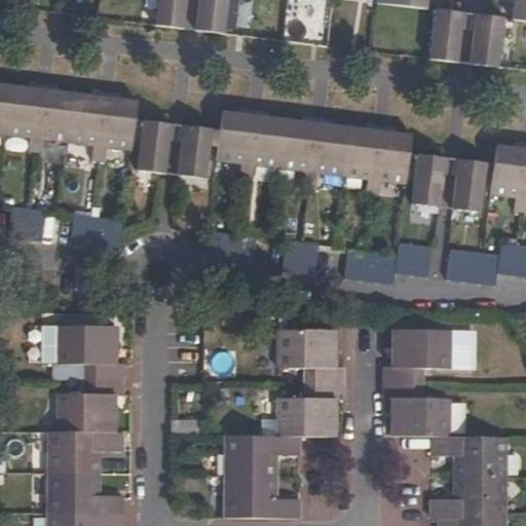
[(156,0),(154,27),(183,31),(186,0),(156,0)]
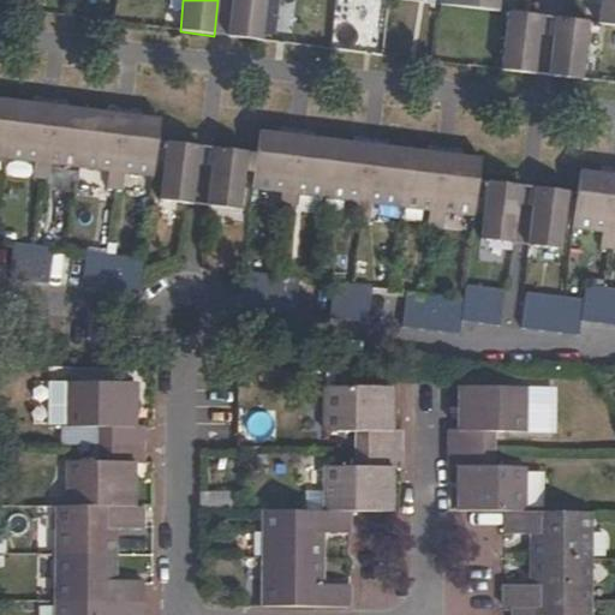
[(262,41),(267,0),(232,0),(227,37),(262,41)]
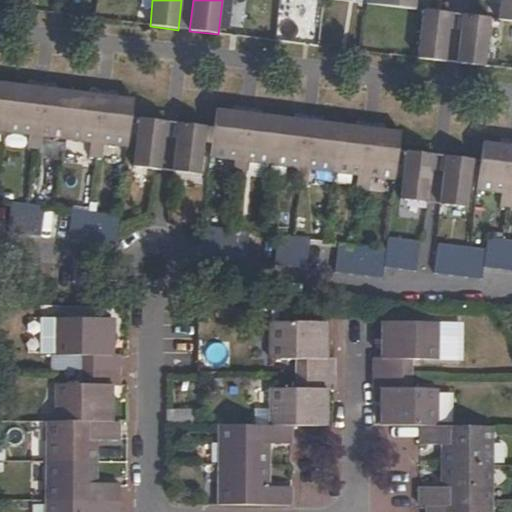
[(511,0),(366,0),(366,5),(415,11),(416,0),(501,0),(499,21),(511,22),(511,0)]
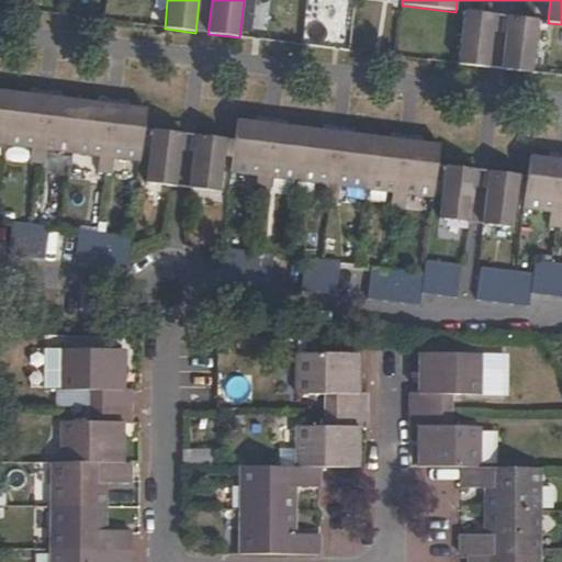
[(458,66),(489,69),(495,14),(464,11),(458,66)]
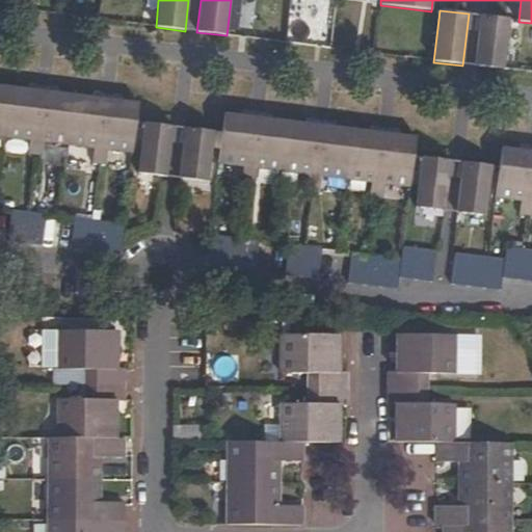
[(474,67),(503,71),(510,19),(480,15),(474,67)]
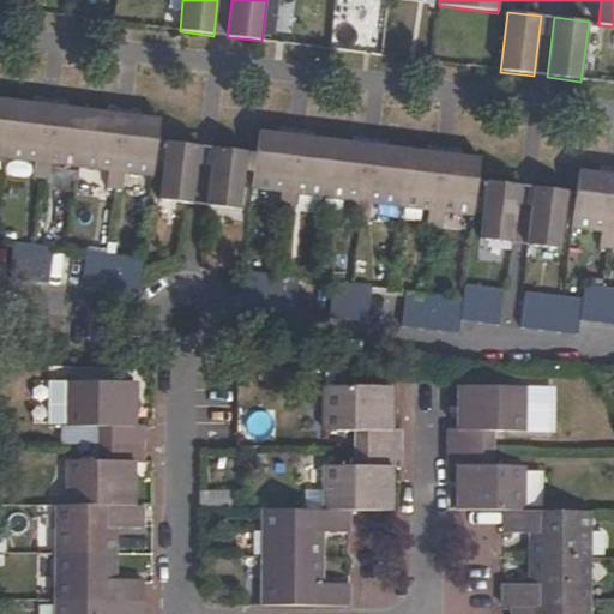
[(124,174),(152,178),(160,119),(0,98),(0,157),(35,162),(32,179),(48,180),(50,164),(109,172),(107,188),(121,190),(124,174)]
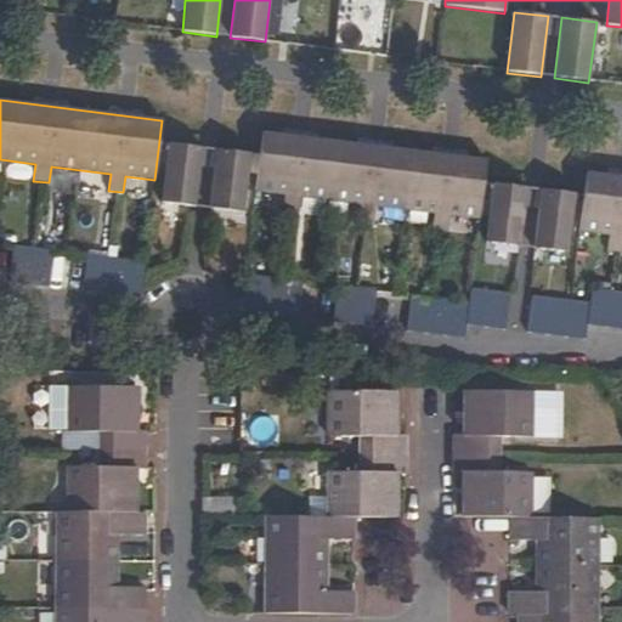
[(480,219),(486,159),(263,133),(255,192),(284,196),(283,213),(299,214),(301,197),(360,204),(358,221),(374,224),(377,207),(434,213),(431,231),(448,232),(451,215),(480,219)]
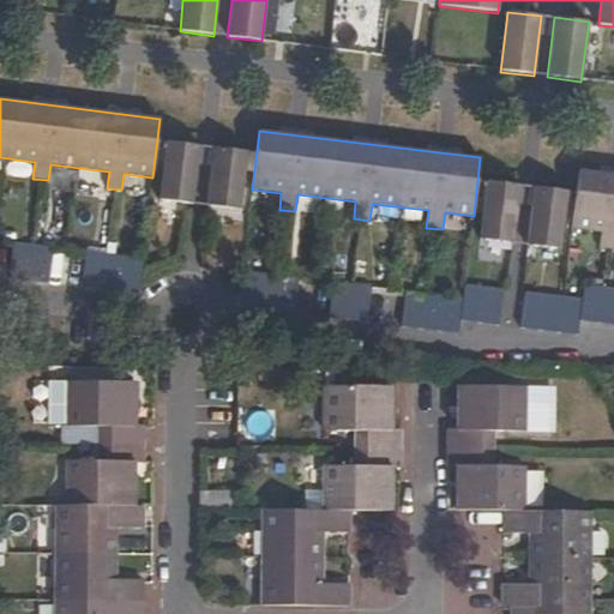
[(160,200),(192,204),(199,145),(167,142),(160,200)]
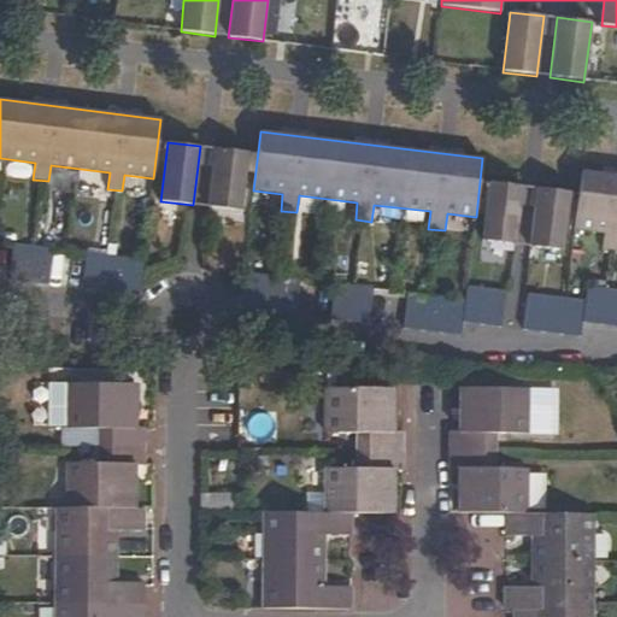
[(248,152),(216,148),(207,207),(240,211),(248,152)]
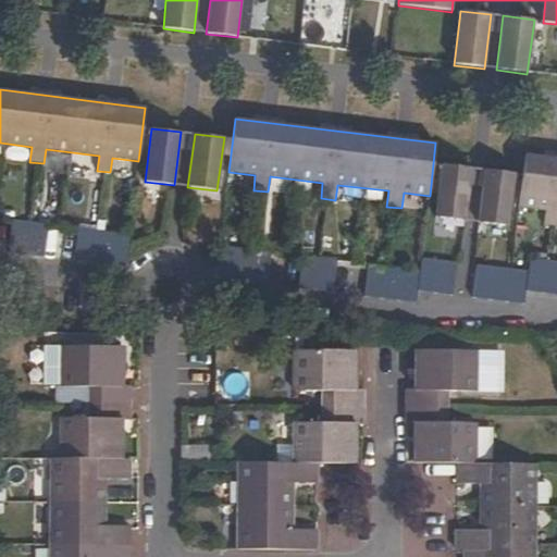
[(556,158),(525,155),(519,208),(545,210),(544,225),(556,226),(556,158)]
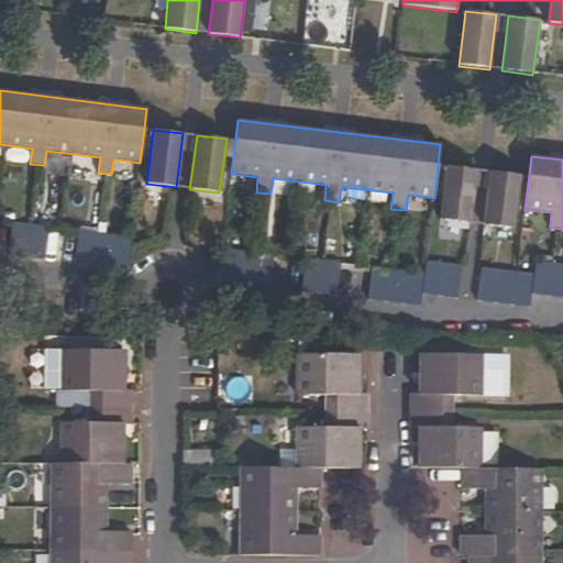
[(477,169),(446,166),(440,220),(470,223),(477,169)]
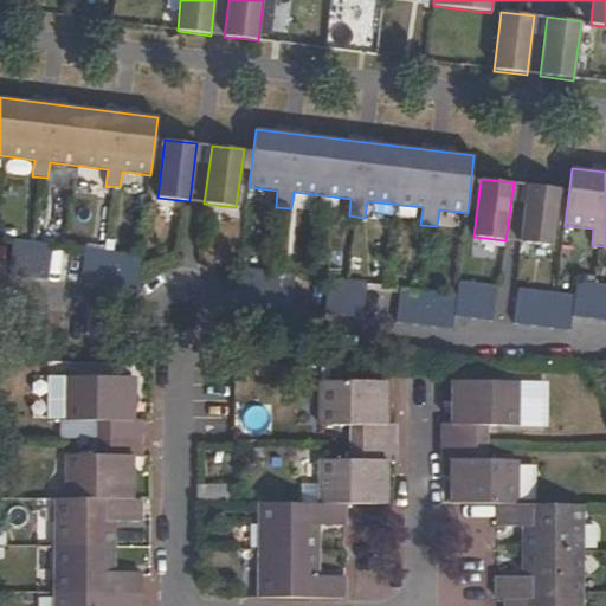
[(528,185),(520,243),(553,246),(560,188),(528,185)]
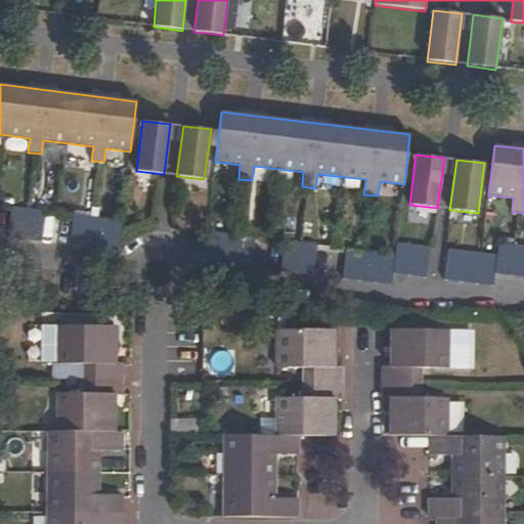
[(10,208),(7,238),(40,243),(44,212),(10,208)]
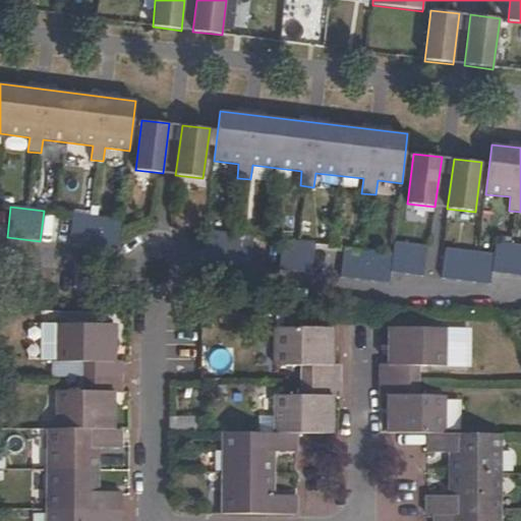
[(72,215),(68,244),(117,250),(120,220),(72,215)]
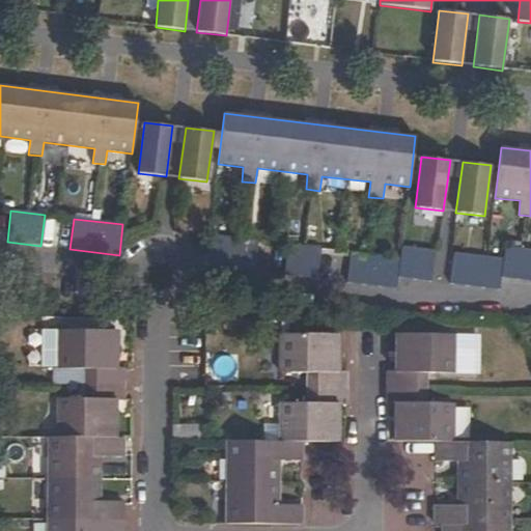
[(210,235),(205,266),(255,272),(259,241),(210,235)]
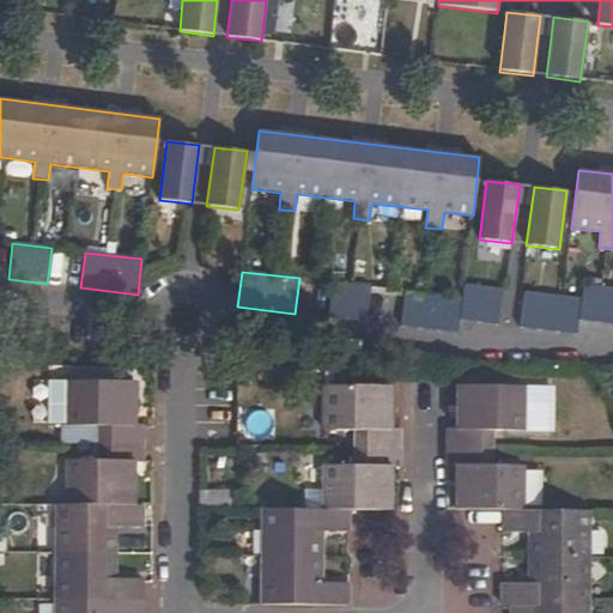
[(328,317),(366,322),(371,287),(332,283),(328,317)]
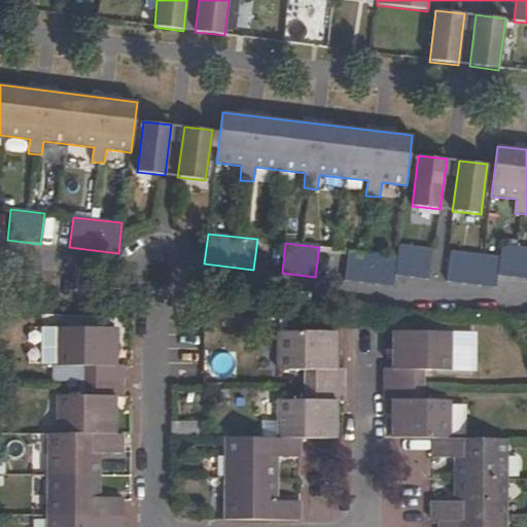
[(451,252),(447,282),(496,288),(498,276),(526,279),(526,248),(501,245),(500,257),(451,252)]
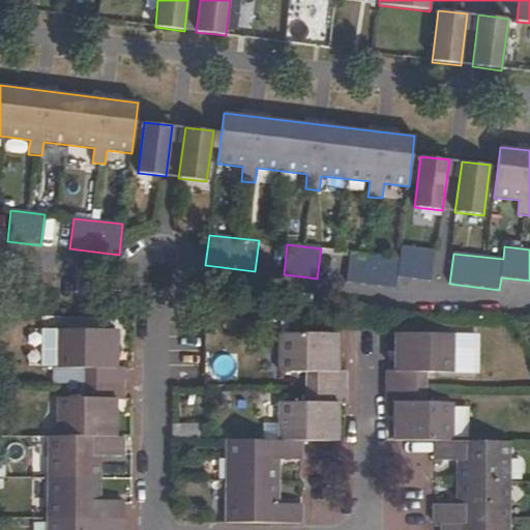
[(351,253),(347,283),(395,288),(396,277),(431,282),(434,252),(400,247),(399,258),(351,253)]
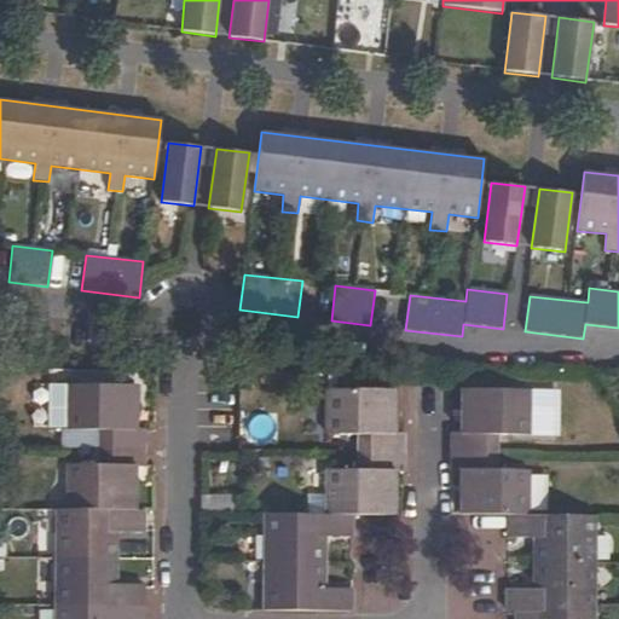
[(34,423),(45,423),(44,385),(34,385),(34,423)]
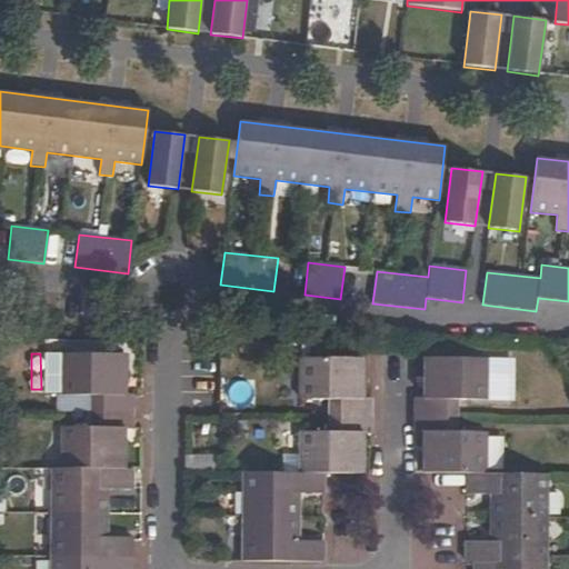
[(91,411),(133,411),(133,397),(125,396),(126,356),(62,355),(62,396),(91,396),(91,411)]
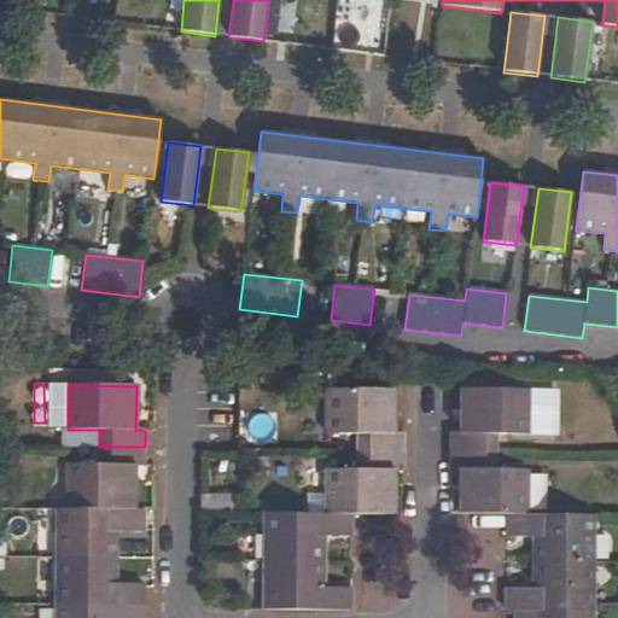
[(357,435),(357,453),(402,453),(403,435),(394,435),(394,390),(327,389),(326,435),(357,435)]
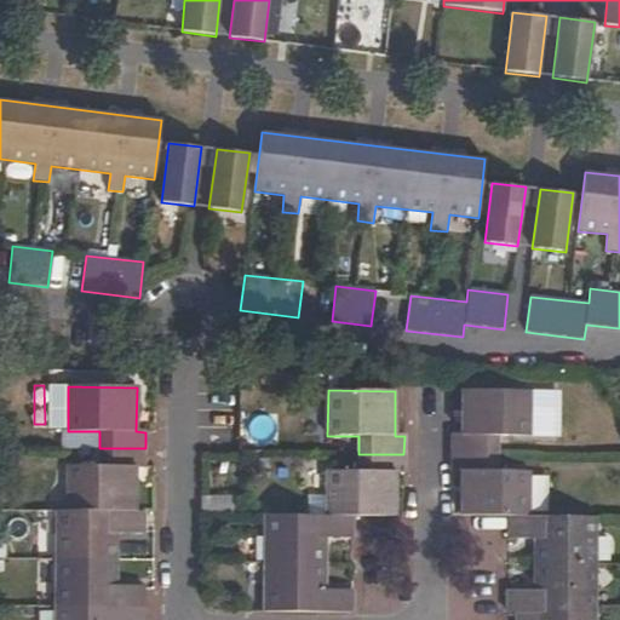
[(461,435),(452,434),(452,452),(498,453),(498,436),(529,436),(530,390),(461,390),(461,435)]
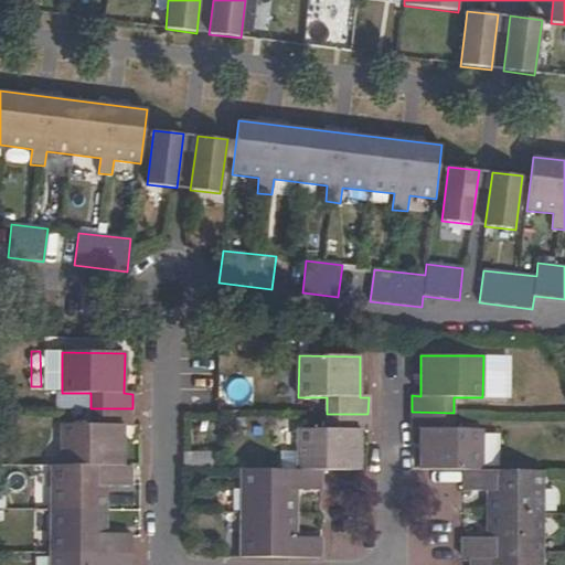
[(131,425),(132,408),(91,408),(91,424),(62,424),(61,466),(124,467),(124,425),(131,425)]
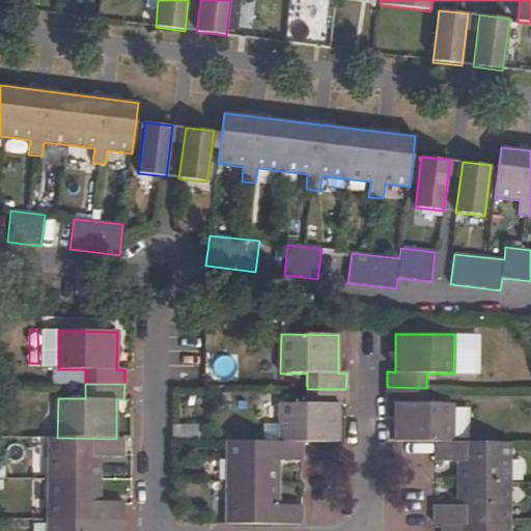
[(426,402),(426,388),(387,387),(386,402),(395,401),(394,441),(435,442),(453,442),(453,402),(426,402)]
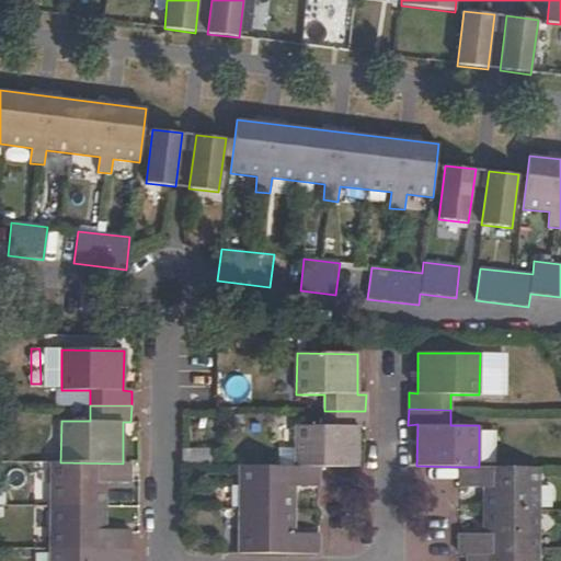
[(296,467),(318,467),(356,467),(357,426),(365,426),(365,411),(324,411),(324,426),(296,426),(296,467)]
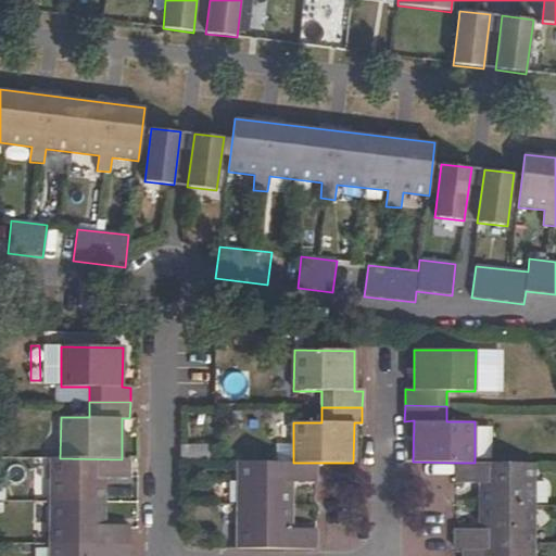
[(129,479),(130,459),(122,459),(60,458),(51,458),(50,502),(104,502),(105,479),(129,479)]
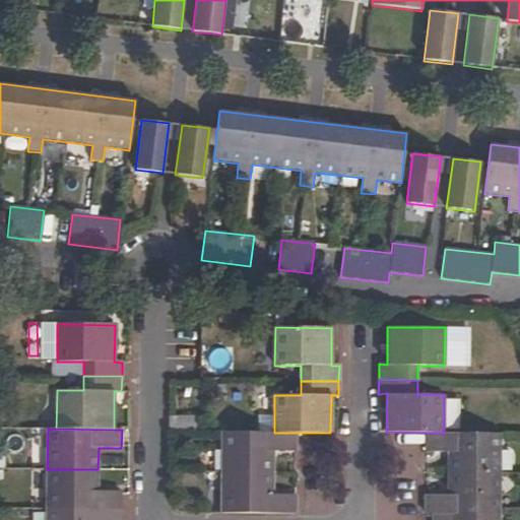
[(273,452),(295,452),(295,433),(274,433),(222,432),(221,472),(273,473),(273,452)]
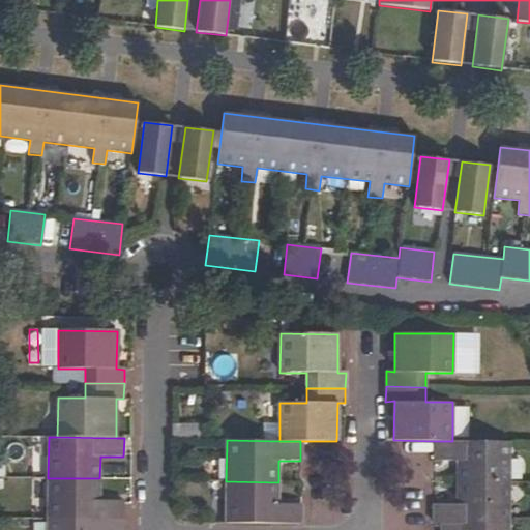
[(508,483),(508,441),(452,441),(434,441),(434,461),(458,462),(458,482),(508,483)]
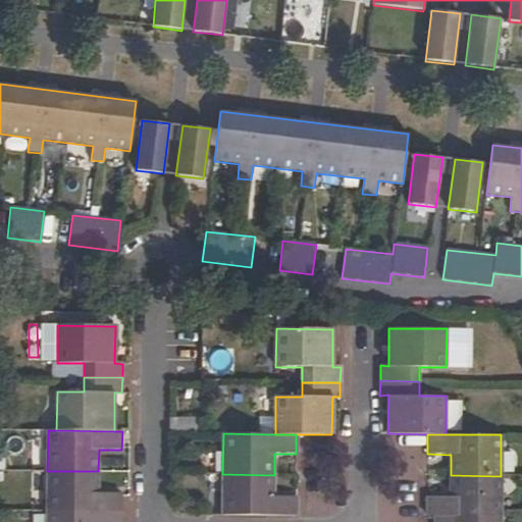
[(98,492),(98,471),(47,471),(47,511),(120,512),(120,492),(98,492)]
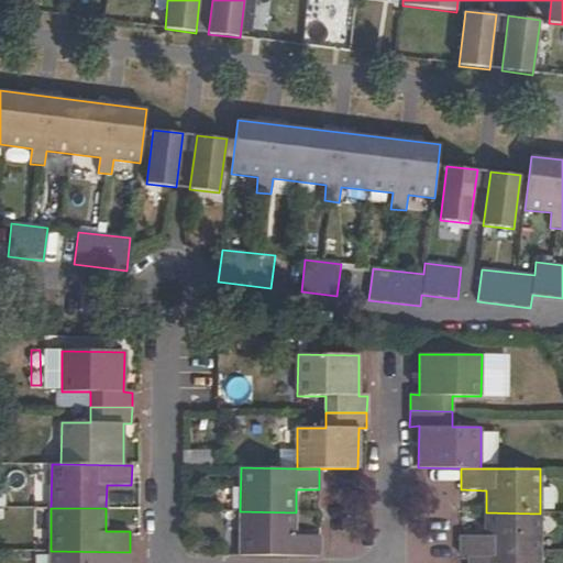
[(295,536),(296,512),(240,511),(239,555),(318,556),(319,536),(295,536)]
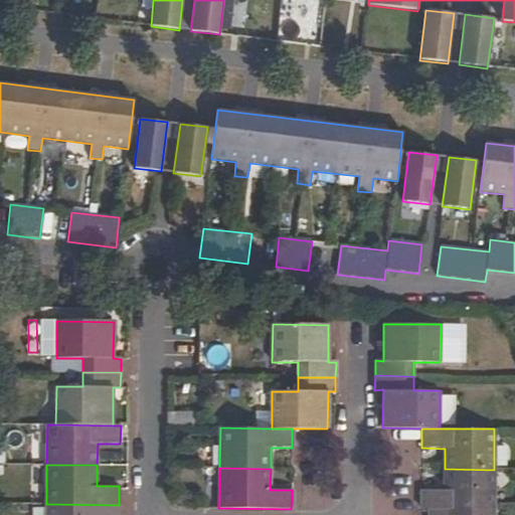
[(494,510),(494,470),(445,469),(445,490),(420,489),(420,509),(428,510),(494,510)]
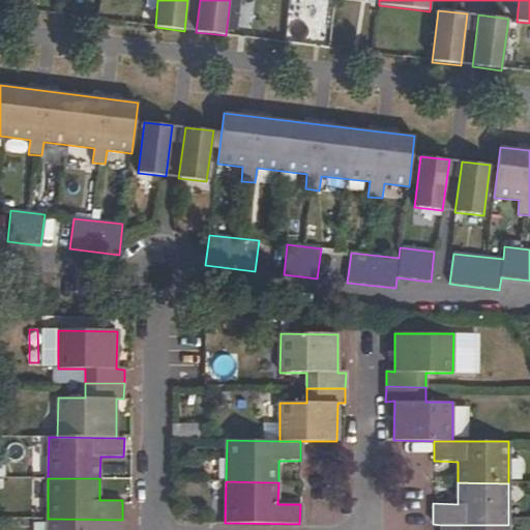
[(122,529),(122,520),(48,519),(48,529),(122,529)]
